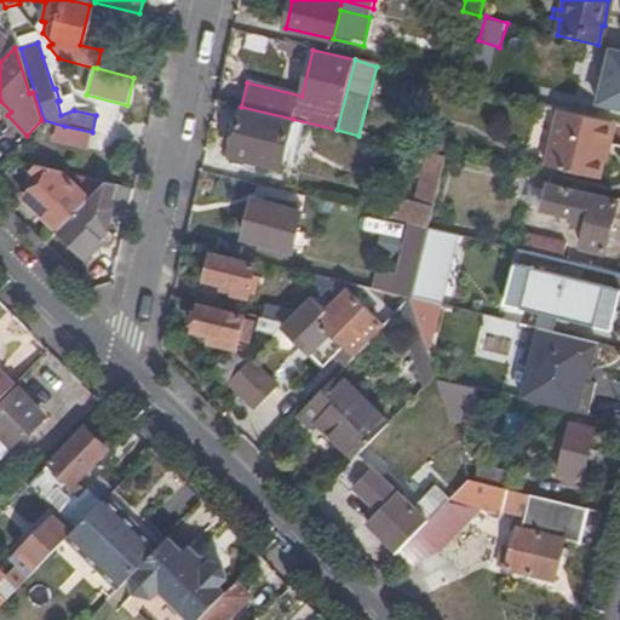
[(292,119),(241,107),(229,156),(280,168),(292,119)]
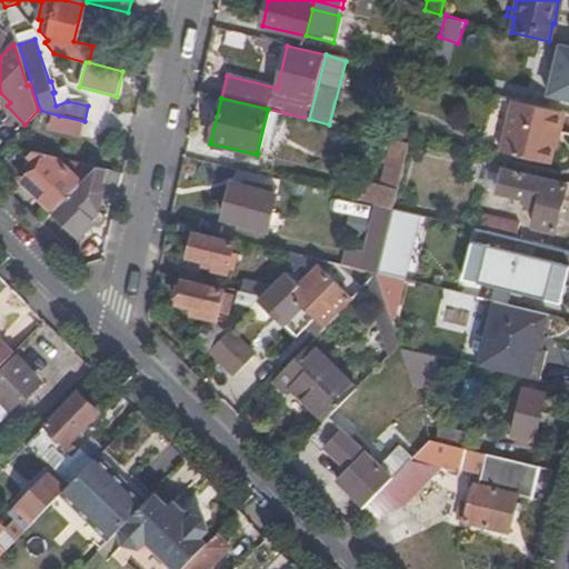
[(537,161),(549,110),(502,98),(490,150),(537,161)]
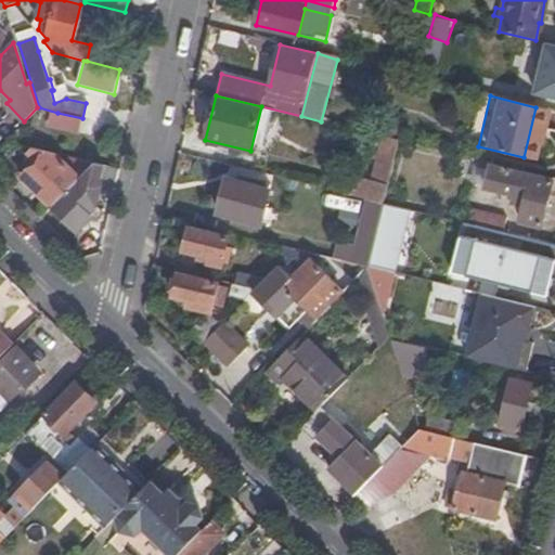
[(78,134),(82,118),(57,113),(54,129),(78,134)]
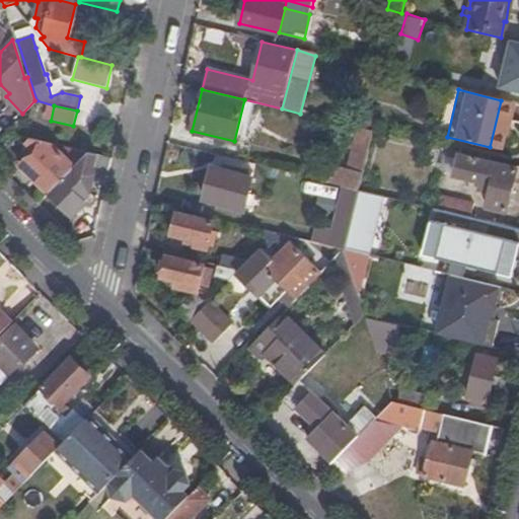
[(20,165),(49,194),(88,152),(76,150),(67,160),(51,144),(27,138),(25,140),(34,150),(20,165)]
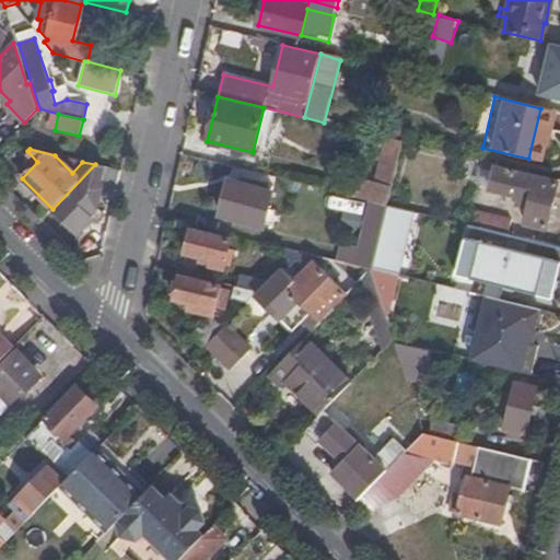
[(95,164),(53,209),(78,233),(93,218),(89,216),(91,213),(95,208),(97,203),(102,185),(102,178),(105,167),(95,164)]
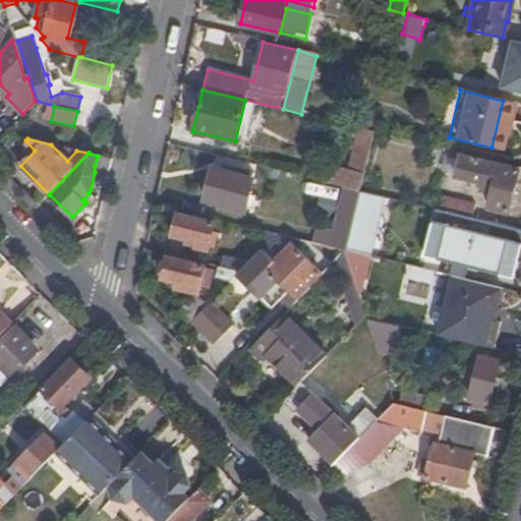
[(510,213),(516,186),(519,169),(461,156),(456,176),(482,183),(481,191),(491,193),(488,208),(510,213)]
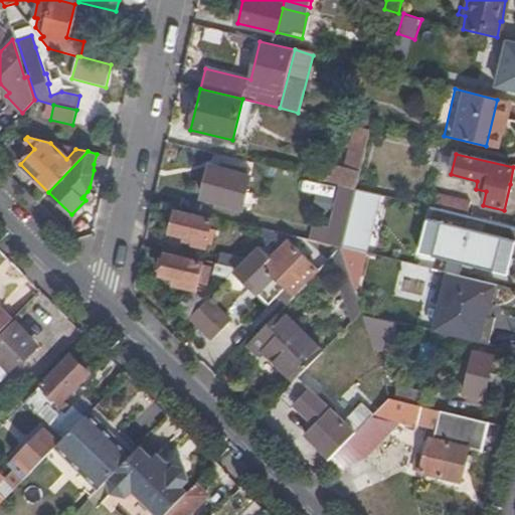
[(249,177),(210,167),(203,199),(242,208),(249,177)]
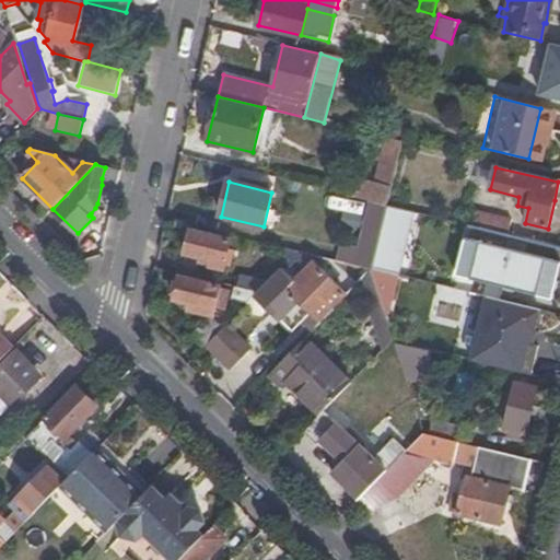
[(485,196),(475,194),(471,205),(482,207),(485,196)]
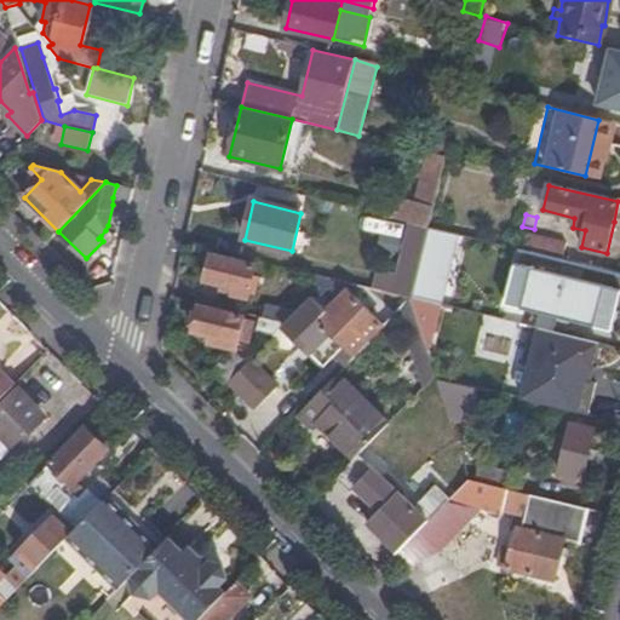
[(405,235),(407,223),(366,216),(363,228),(405,235)]
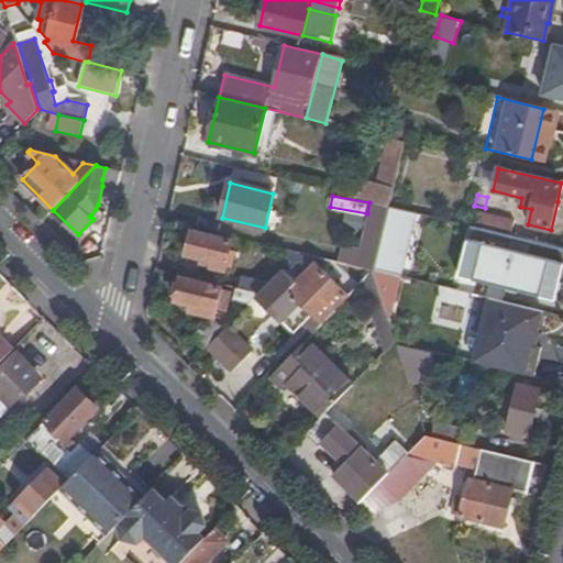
[(388,207),(374,202),(363,249),(343,244),(339,264),(373,272),(388,207)]
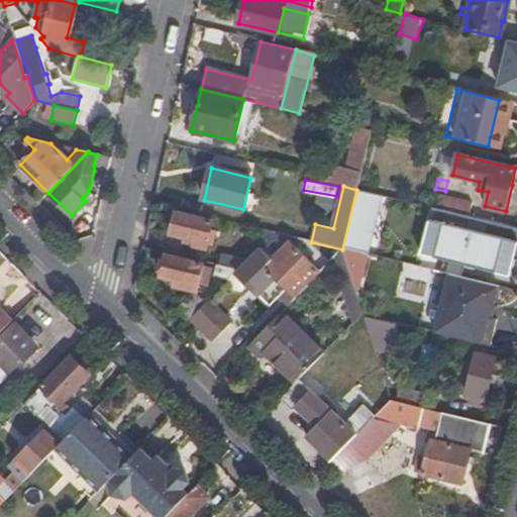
[(381,195),(356,190),(342,249),(367,255),(381,195)]
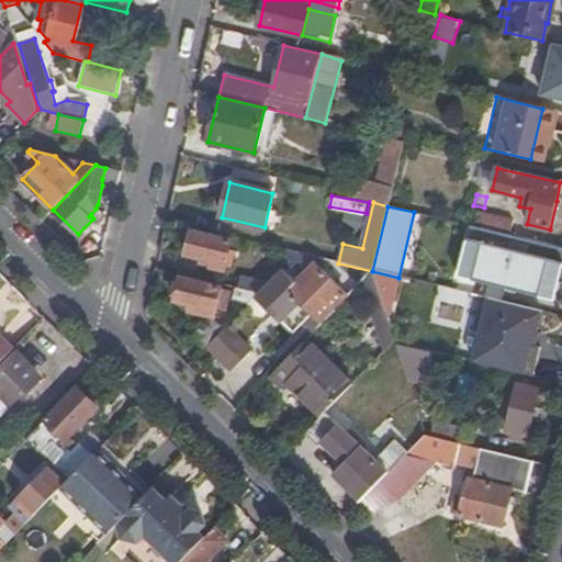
[(485,229),(509,236),(513,221),(467,210),(463,224),(485,229)]
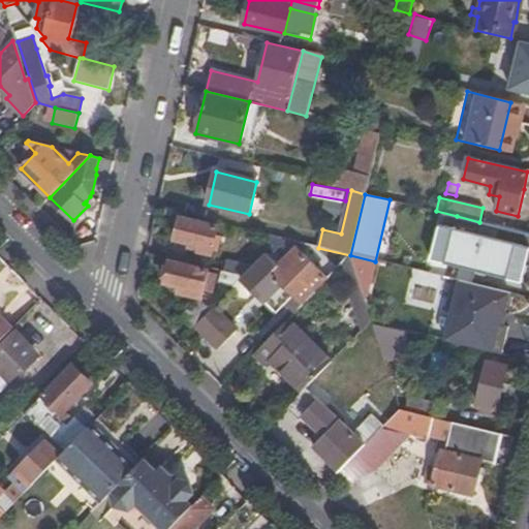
[(528,234),(479,222),(457,216),(444,263),(522,283),(525,266),(528,267),(528,234)]
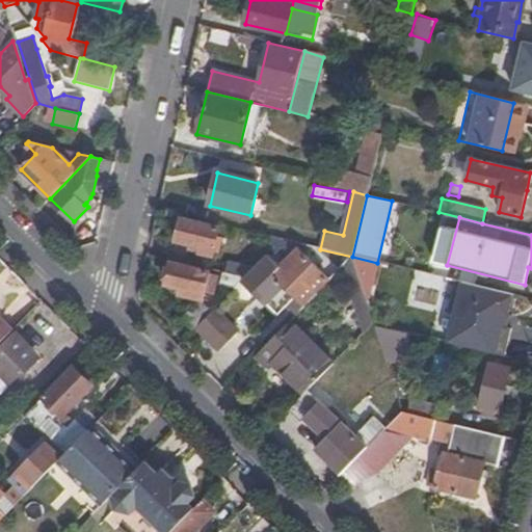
[(220,229),(182,219),(177,242),(202,248),(200,254),(213,257),(214,254),(219,255),(221,246),(215,245),(220,229)]
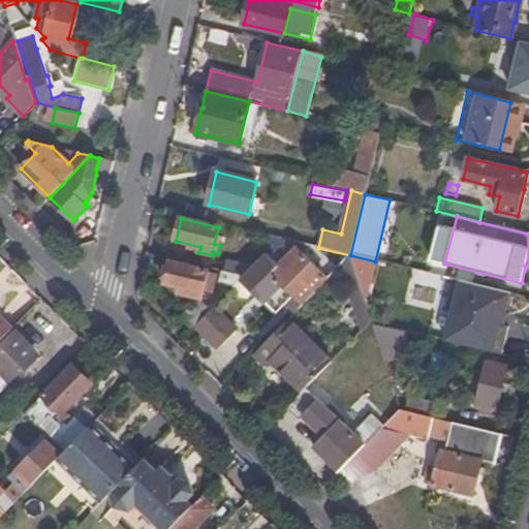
[(288,241),(281,239),(270,250),(275,254),(288,241)]
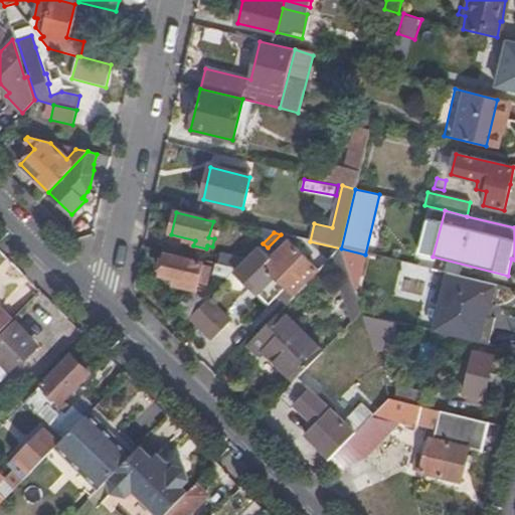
[(341,248),(310,241),(309,240),(307,246),(336,253),(341,248)]
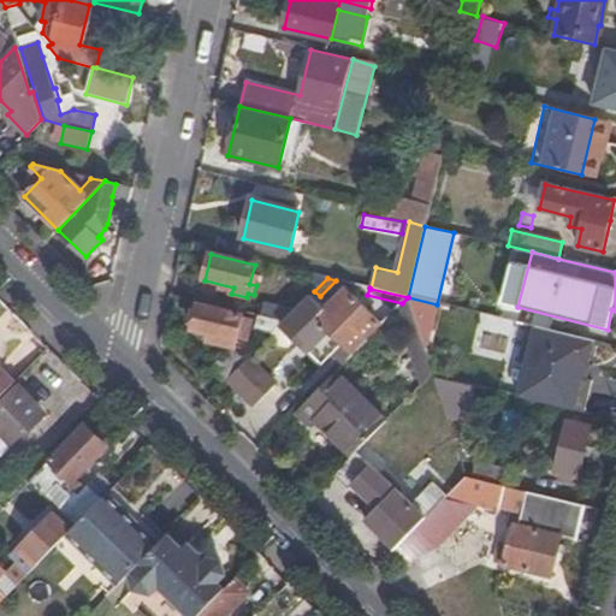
[(345,290),(317,318),(350,351),(378,323),(345,290)]
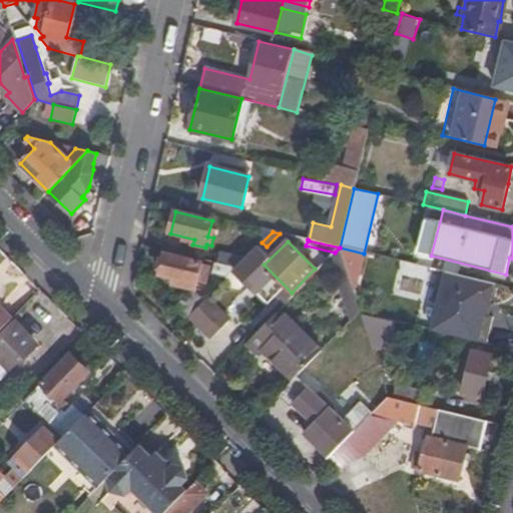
[(264,265),(271,258),(259,245),(235,269),(233,271),(243,281),(255,292),(265,302),(274,293),(283,302),(292,293),(264,265)]
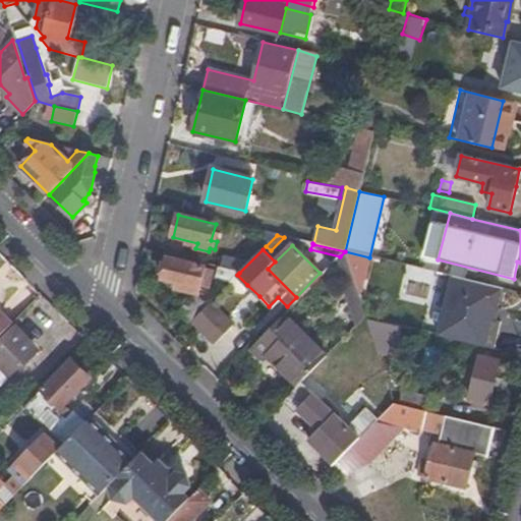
[(204,268),(168,258),(162,283),(176,287),(175,292),(197,297),(204,268)]
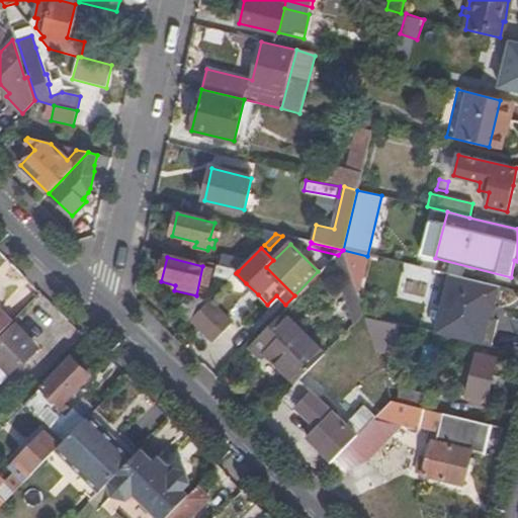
[(352,277),(347,261),(336,265),(341,280),(352,277)]
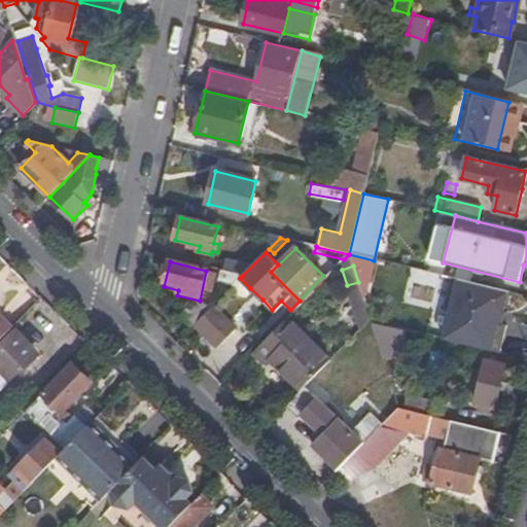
[(250,288),(240,278),(227,291),(234,296),(243,295),(250,288)]
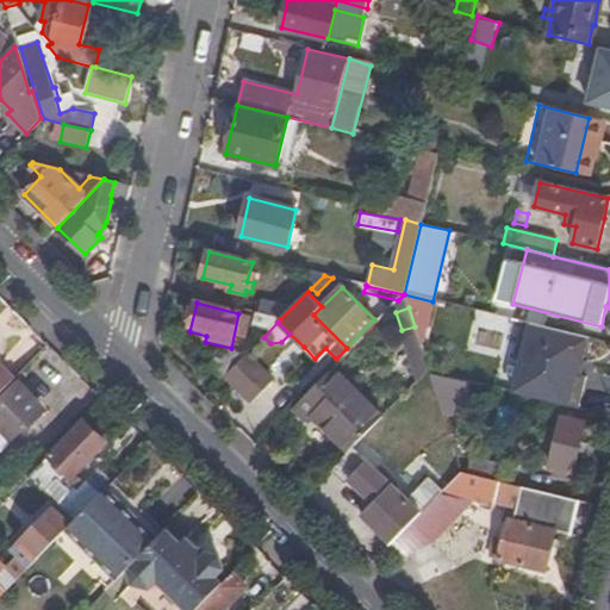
[(589,340),(524,324),(515,360),(522,361),(515,393),(580,409),(587,377),(579,374),(589,340)]
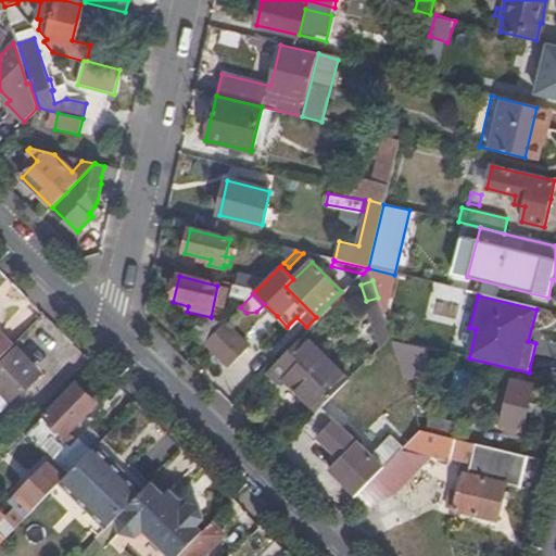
[(366,301),(381,349),(391,339),(378,298),(366,301)]
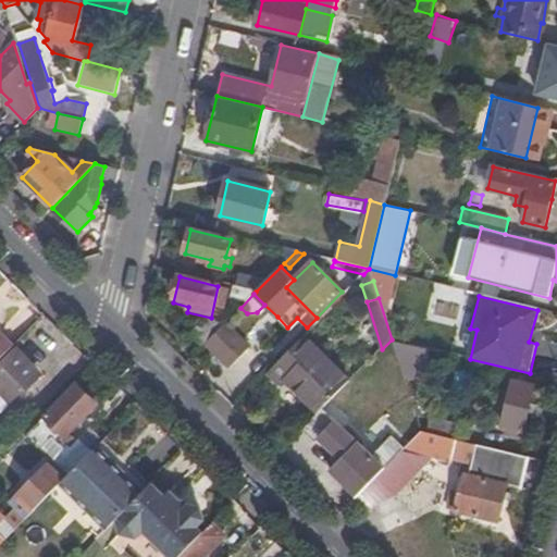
[(202,320),(188,334),(197,345),(212,330),(202,320)]
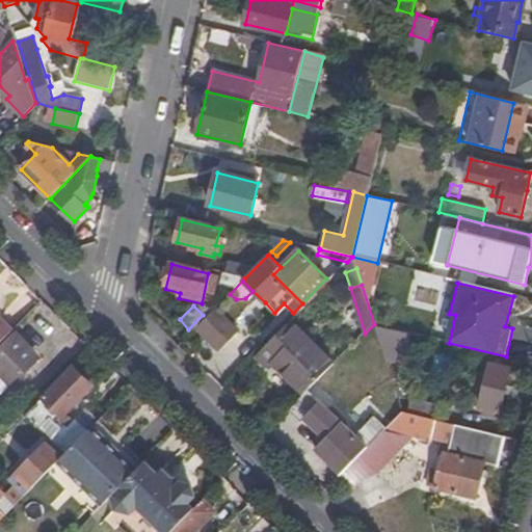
[(214,309),(192,330),(214,353),(236,331),(214,309)]
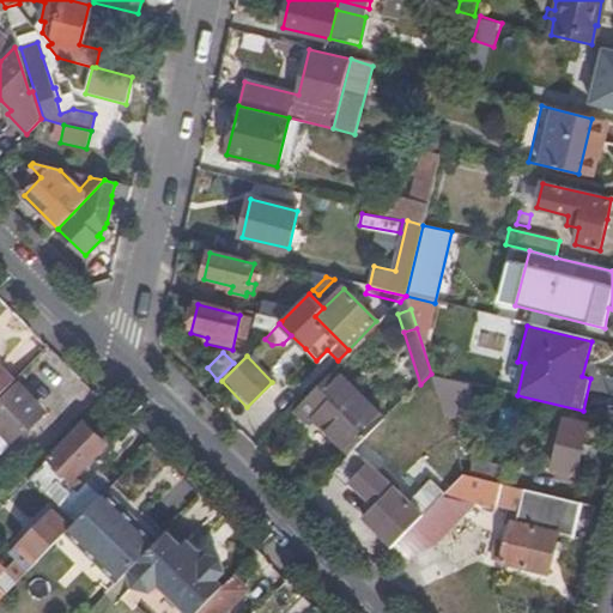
[(0,362),(0,360),(0,394),(12,382),(0,370),(0,362)]
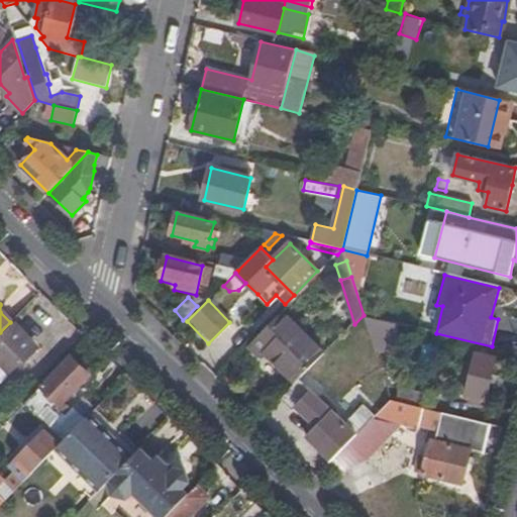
[(282,313),(247,347),(259,357),(265,352),(296,383),(324,353),(282,313)]
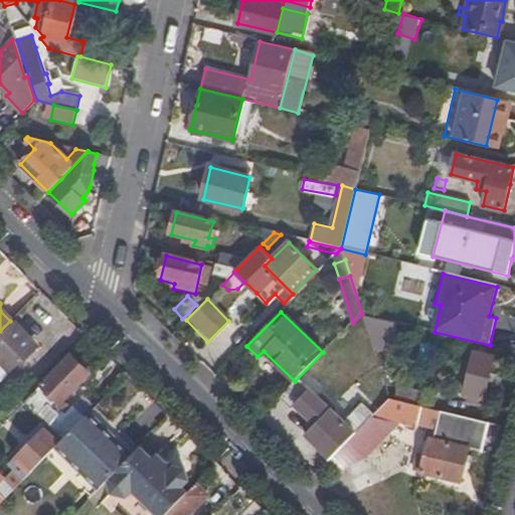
[(389,322),(363,316),(375,353),(393,352),(389,322)]
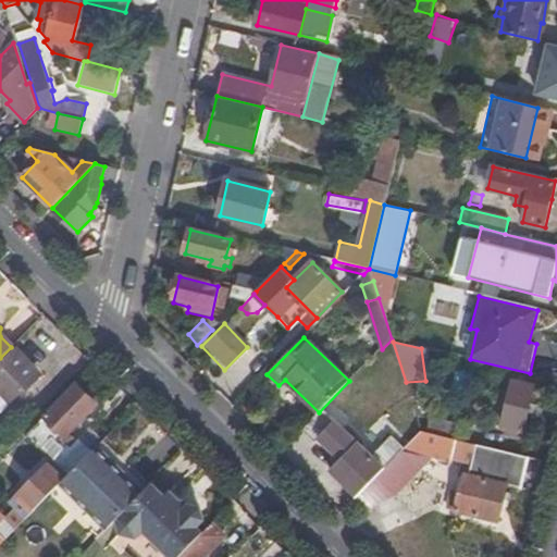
[(16,380),(26,387),(39,374),(16,350),(0,366),(0,383),(7,391),(16,380)]
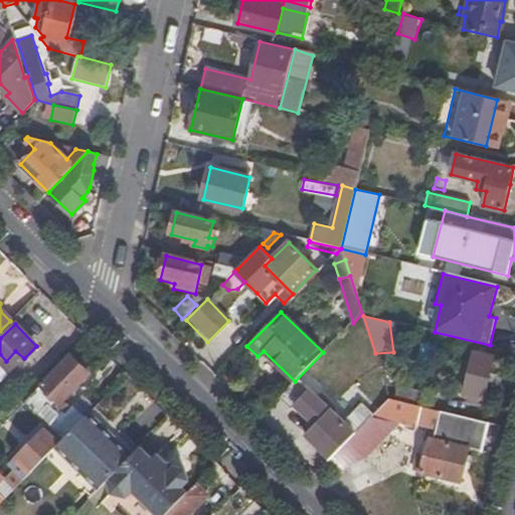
[(14,369),(24,358),(15,351),(6,361),(14,369)]
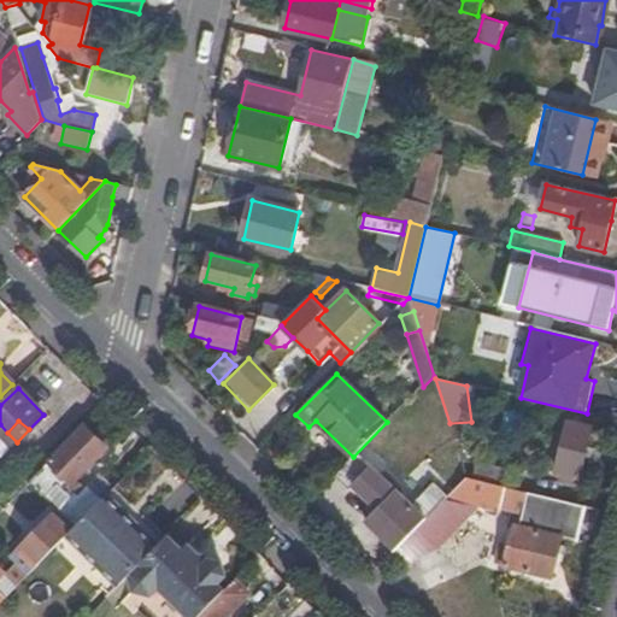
[(568,422),(557,471),(579,477),(591,427),(568,422)]
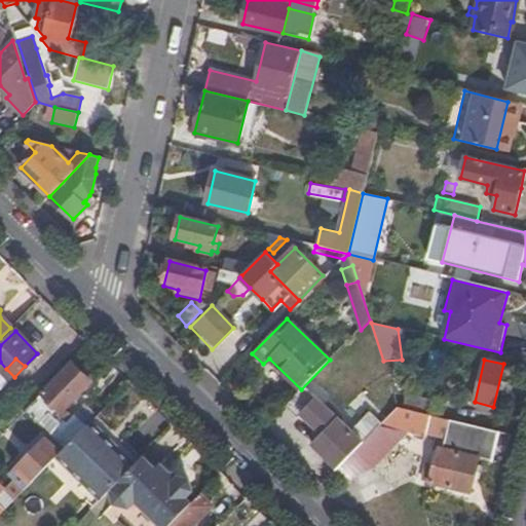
[(71,363),(25,411),(38,424),(49,413),(55,419),(91,381),(71,363)]
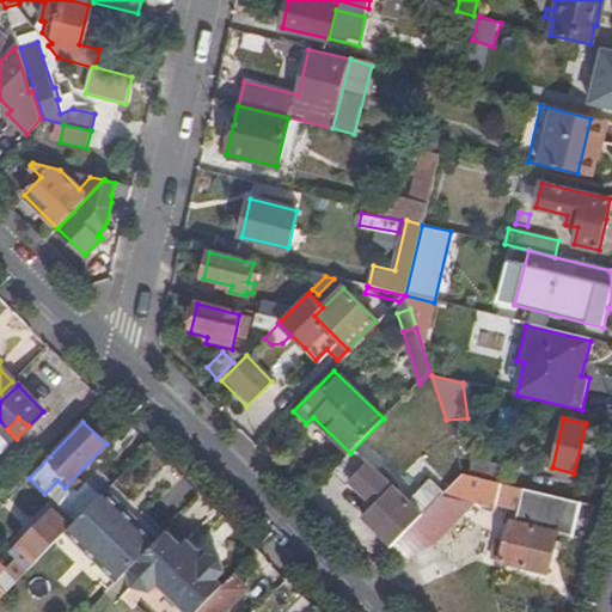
[(444,493),(463,475),(450,435),(427,442),(444,493)]
